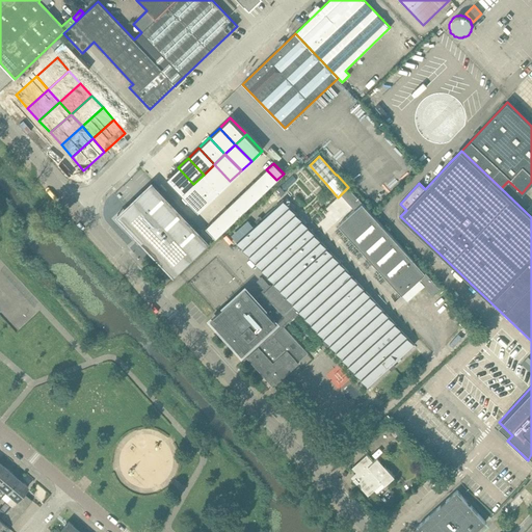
[(230,181),(214,164),(204,175),(219,191),(230,181)]
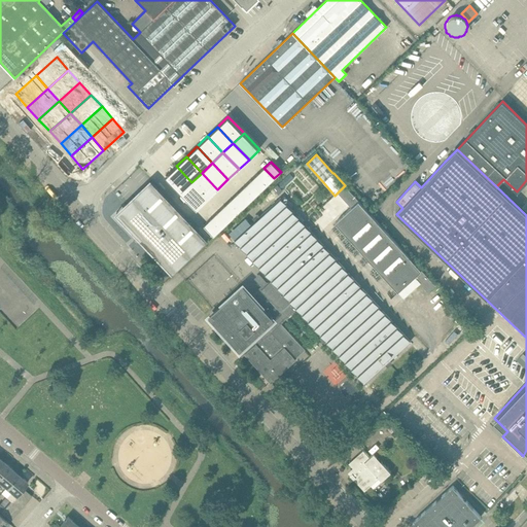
[(176,166),(166,176),(181,192),(191,182),(176,166)]
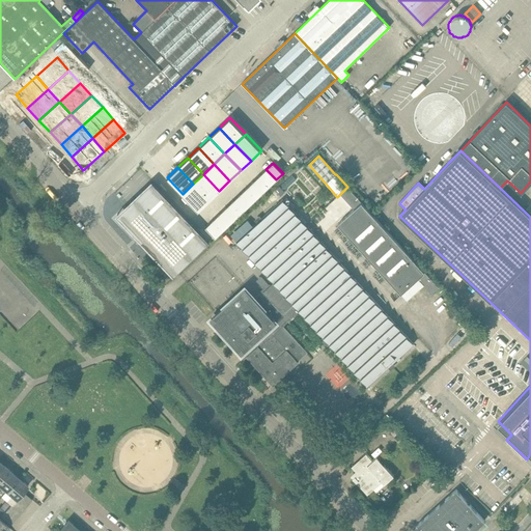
[(259,175),(270,186),(276,179),(266,169),(259,175)]
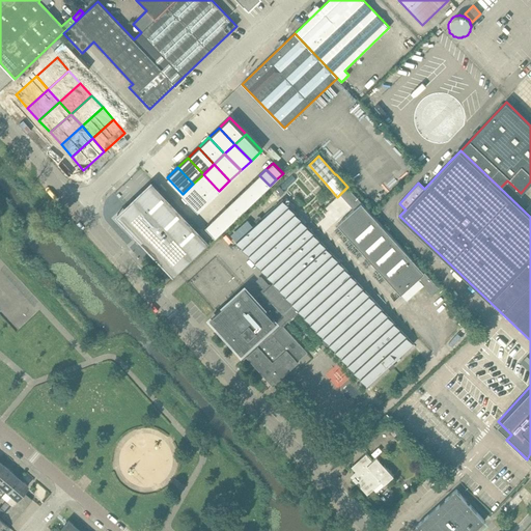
[(193,184),(208,200),(219,191),(203,174),(193,184)]
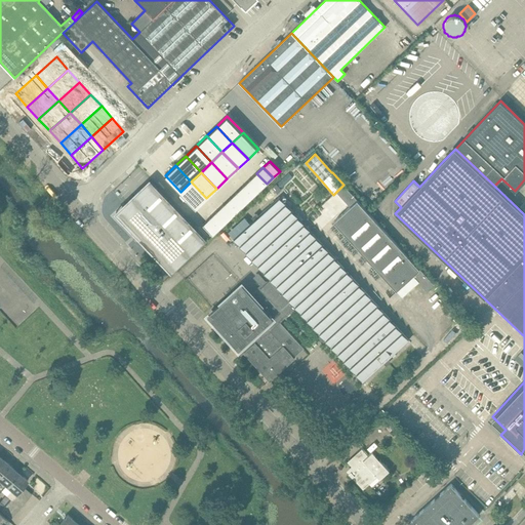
[(259,190),(267,184),(256,173),(249,179),(259,190)]
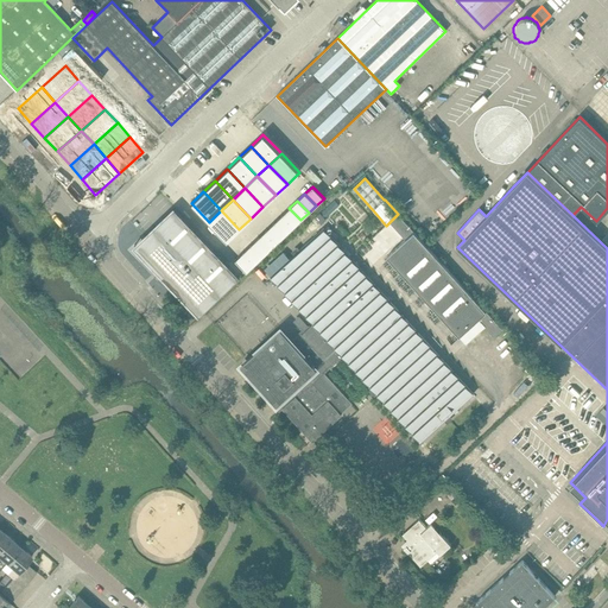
[(146,239),(138,247),(163,274),(162,277),(200,316),(240,277),(175,208),(145,236),(146,239)]
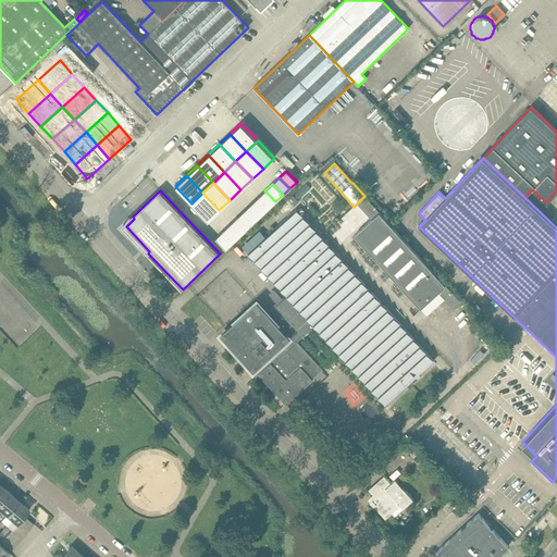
[(258,197),(269,209),(275,201),(264,190),(258,197)]
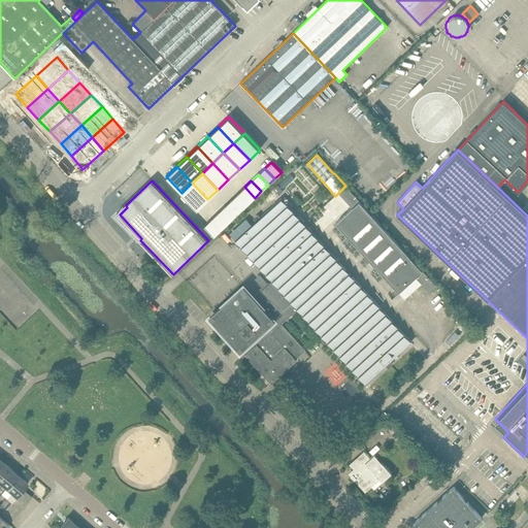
[(197,209),(207,199),(192,183),(182,193),(197,209)]
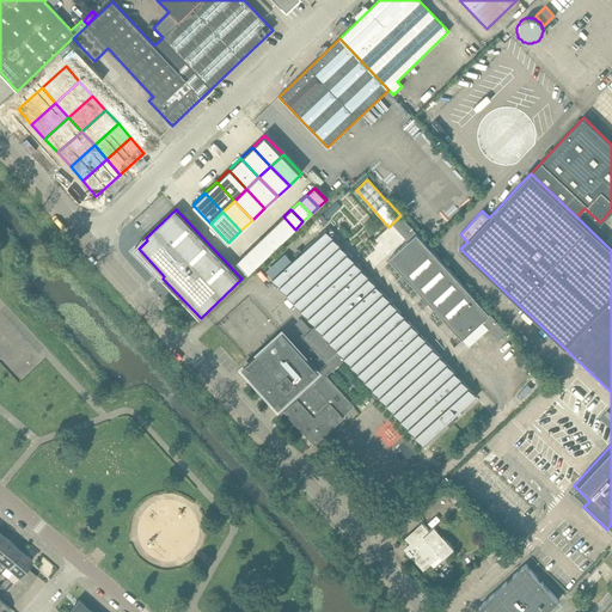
[(506,331),(401,215),(392,224),(408,242),(389,258),(461,338),(481,322),(496,340),(506,331)]
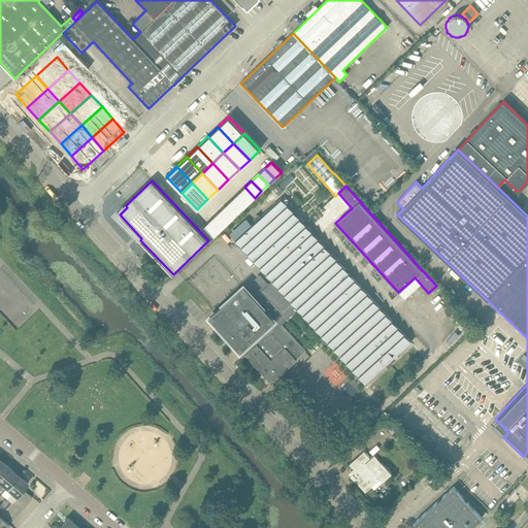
[(237,194),(248,204),(255,198),(244,187),(237,194)]
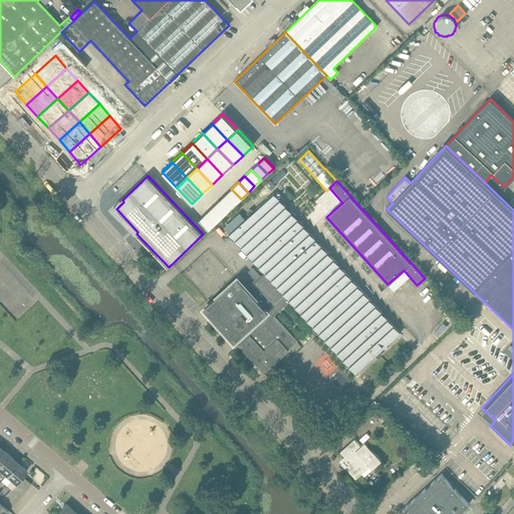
[(231,189),(225,195),(235,205),(241,199),(231,189)]
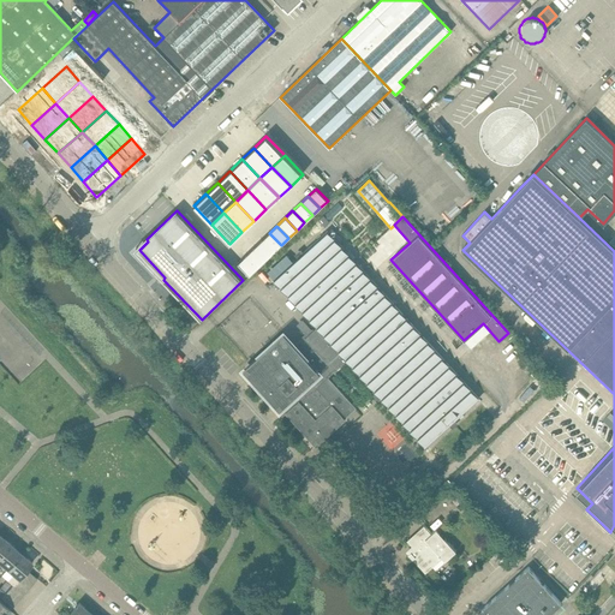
[(282,334),(244,370),(279,408),(280,407),(281,408),(286,413),(316,446),(320,443),(321,441),(328,435),(345,419),(345,418),(356,408),(328,377),(347,360),(375,392),(382,399),(425,447),(479,399),(327,231),(274,280),(317,327),(315,329),(311,329),(308,326),(302,330),(305,334),(308,336),(294,347),(292,345),(282,334)]
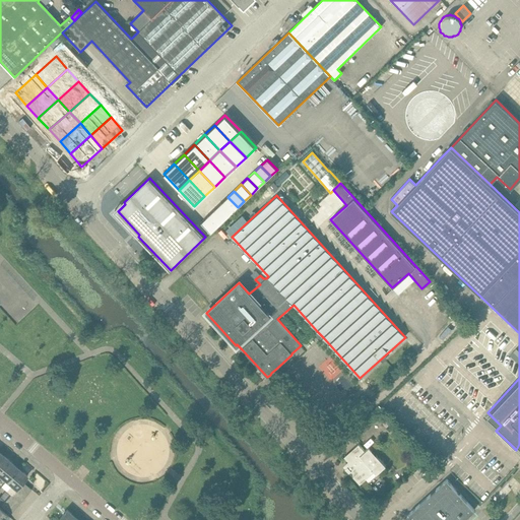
[(231,213),(238,207),(228,197),(220,203),(231,213)]
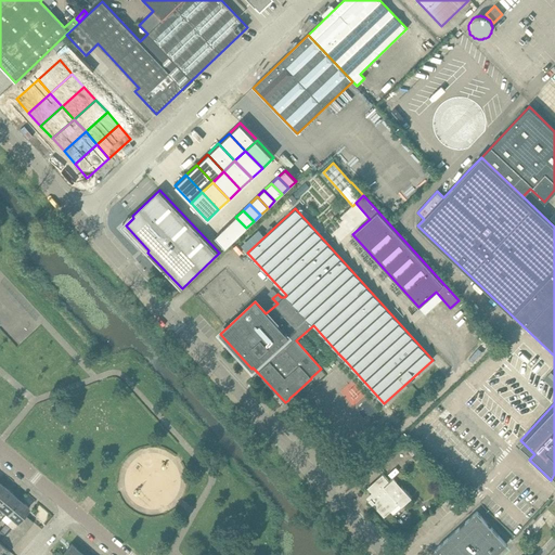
[(229,223),(239,234),(246,228),(235,217),(229,223)]
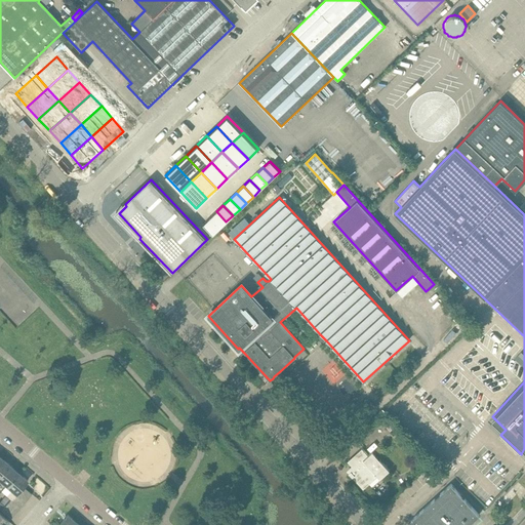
[(226,221),(216,211),(209,218),(219,229),(226,221)]
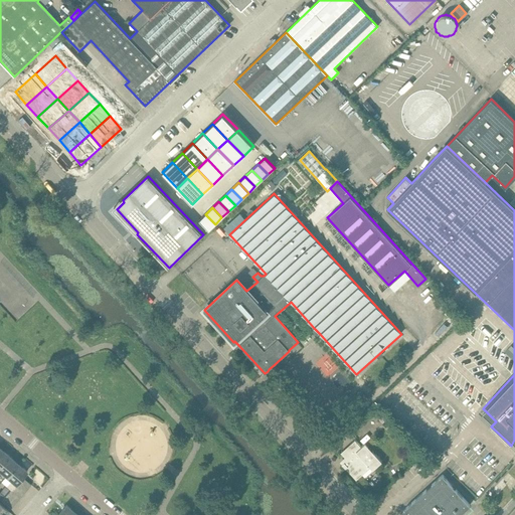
[(215,224),(205,214),(199,220),(208,230),(215,224)]
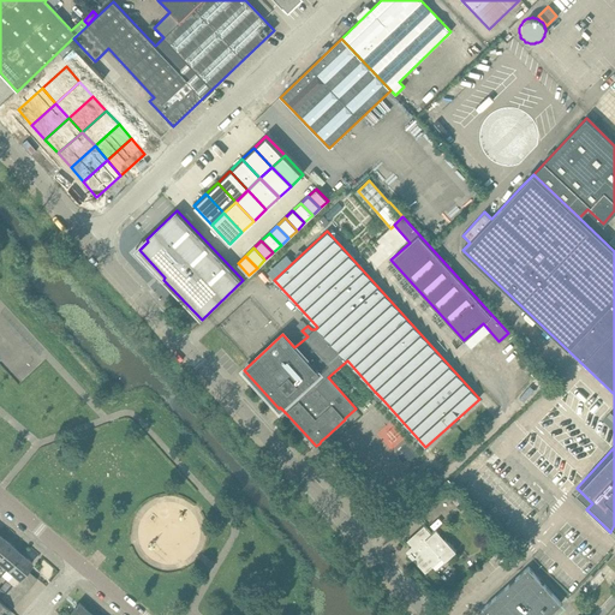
[(460,501),(452,490),(447,494),(457,505),(460,501)]
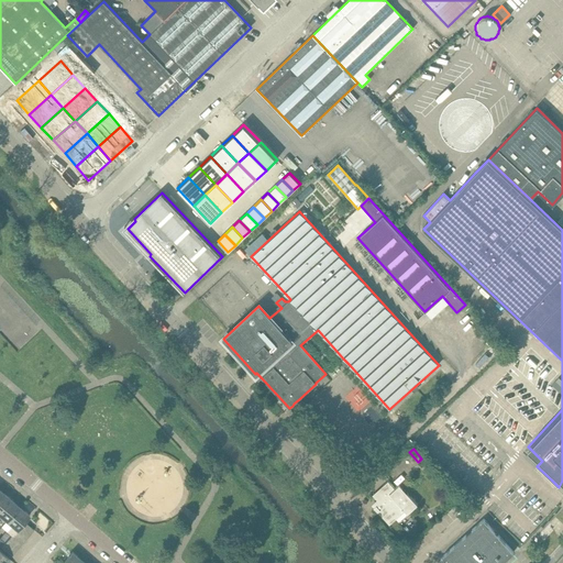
[(395,465),(406,456),(403,452),(392,461),(395,465)]
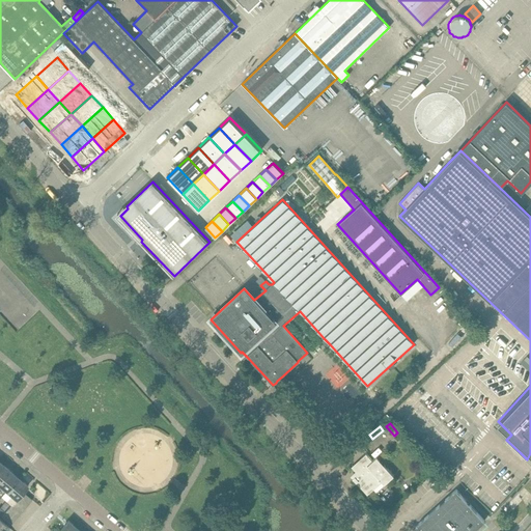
[(386,428),(374,439),(384,449),(395,439),(386,428)]
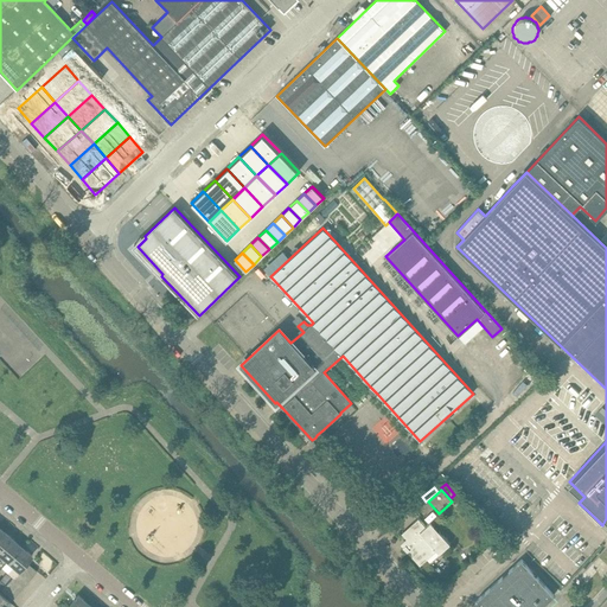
[(415,511),(426,502),(422,497),(411,506),(415,511)]
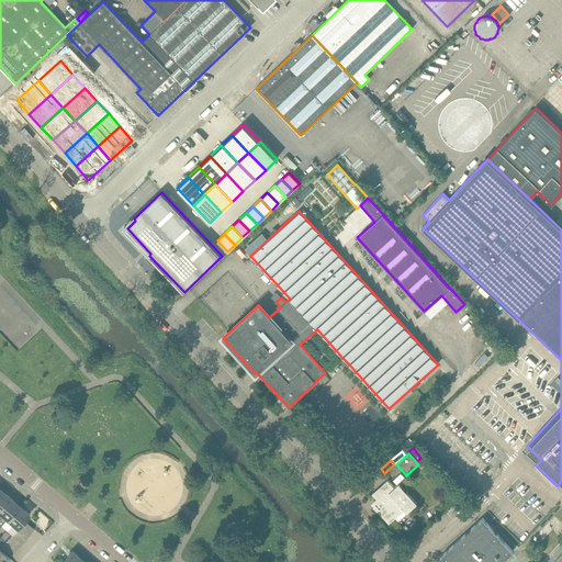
[(372,507),(377,512),(378,510),(388,520),(393,515),(394,517),(404,509),(407,513),(417,504),(398,483),(394,487),(388,480),(382,485),(389,492),(372,507)]
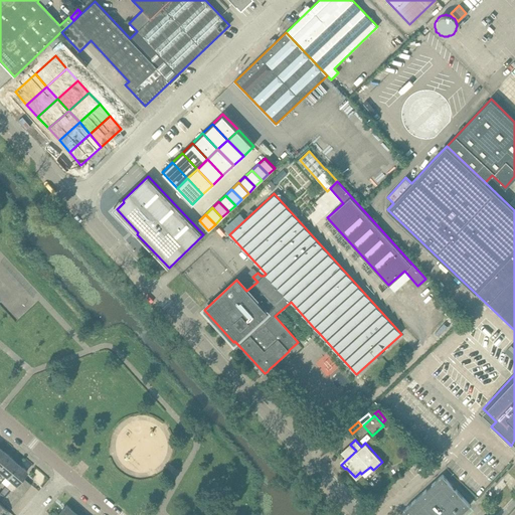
[(0,464),(8,455),(0,448),(0,464)]
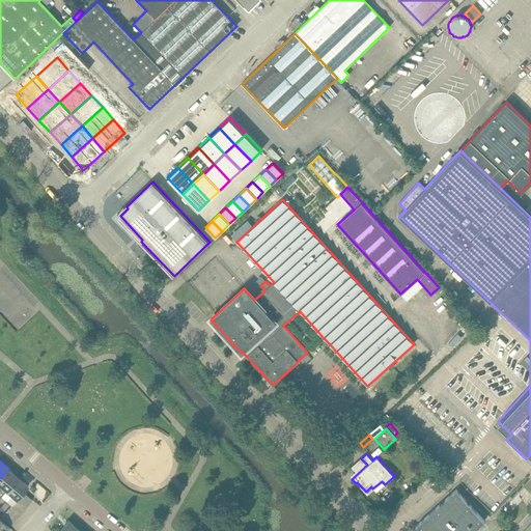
[(18,477),(8,469),(0,478),(0,486),(1,486),(6,491),(18,477)]
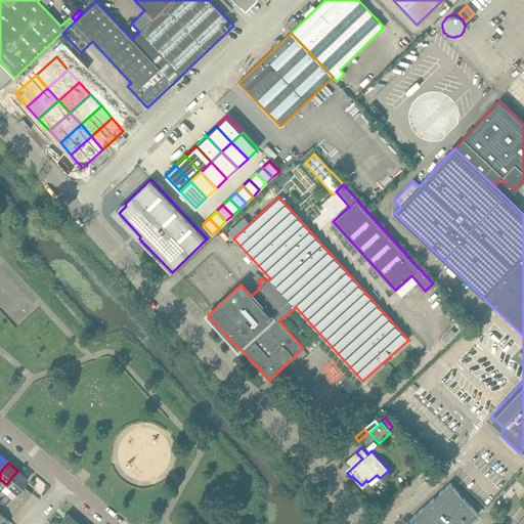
[(6,494),(10,498),(13,494),(18,490),(23,485),(28,479),(17,471),(6,484),(11,489),(6,494)]
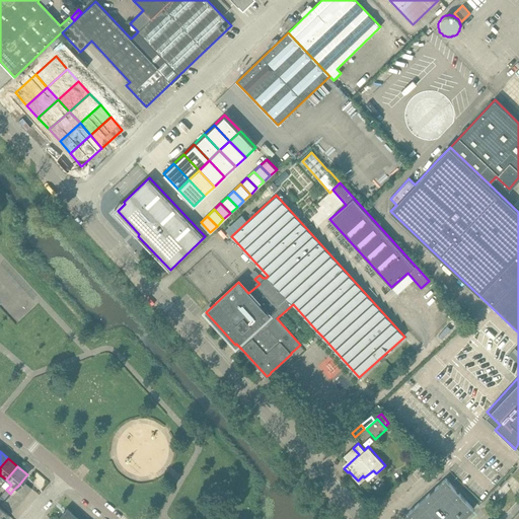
[(462,518),(473,509),(459,493),(446,478),(406,515),(410,518),(462,518)]
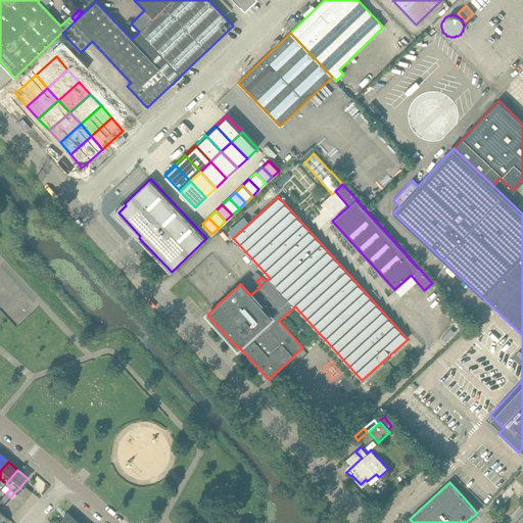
[(32,492),(22,484),(18,489),(28,496),(32,492)]
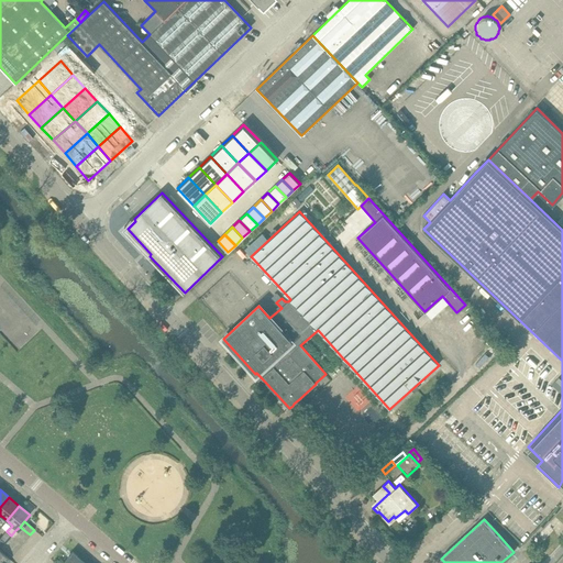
[(24,540),(30,534),(20,527),(14,531),(24,540)]
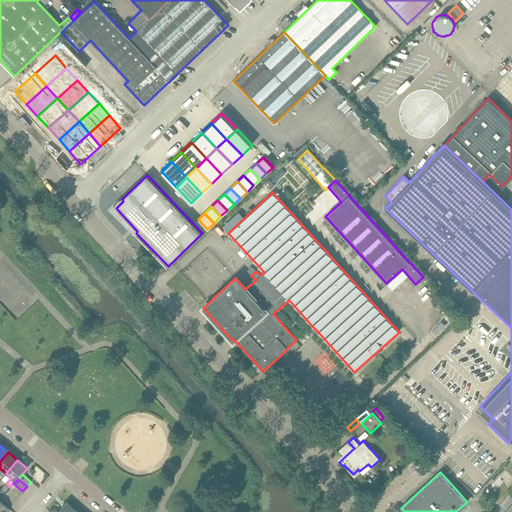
[(10,487),(9,488),(18,496),(22,491),(13,483),(10,487)]
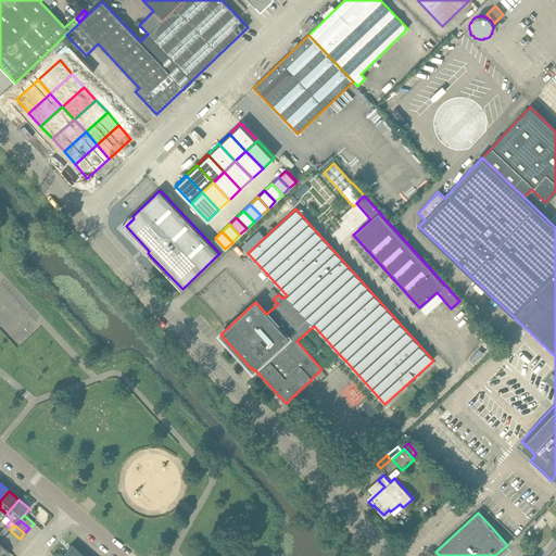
[(15,544),(20,539),(10,530),(5,535),(15,544)]
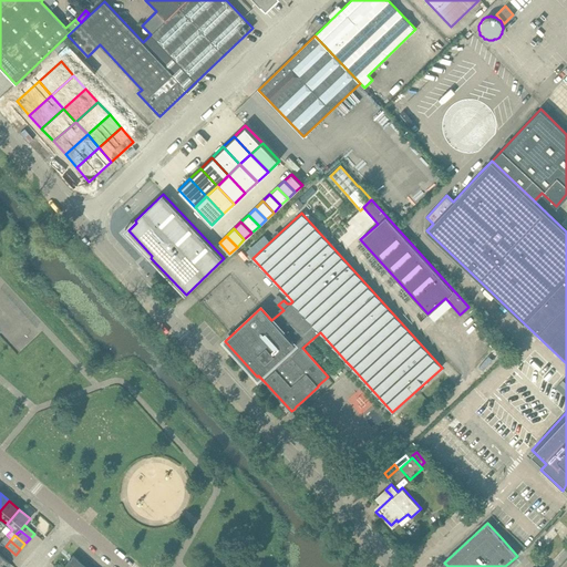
[(6,546),(1,552),(11,560),(16,555),(6,546)]
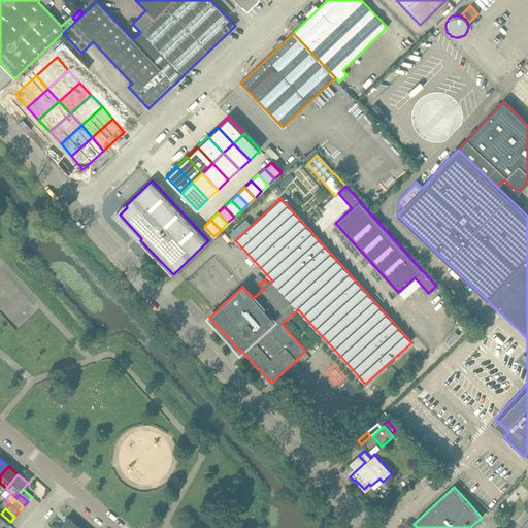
[(0,527),(4,527),(8,524),(0,516),(0,527)]
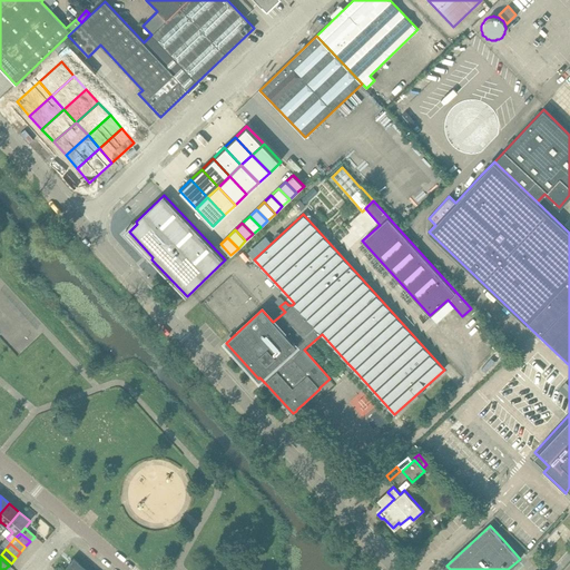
[(81,569),(84,568),(74,559),(64,569),(81,569)]
